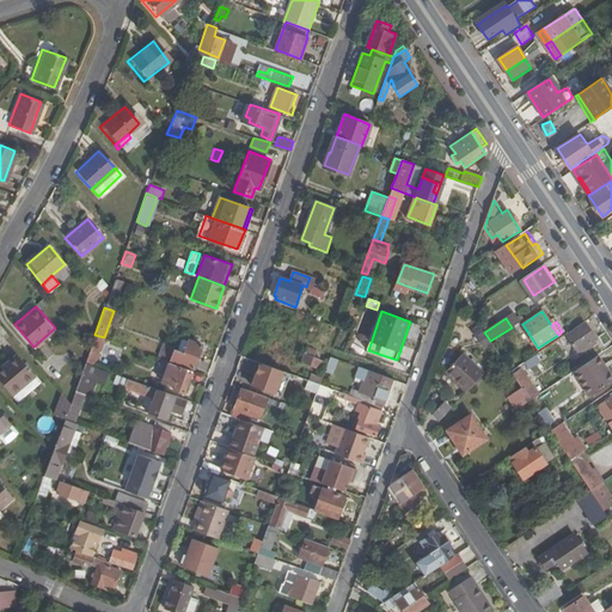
[(595,341),(585,322),(565,335),(577,353),(577,352),(592,343),(595,341)]
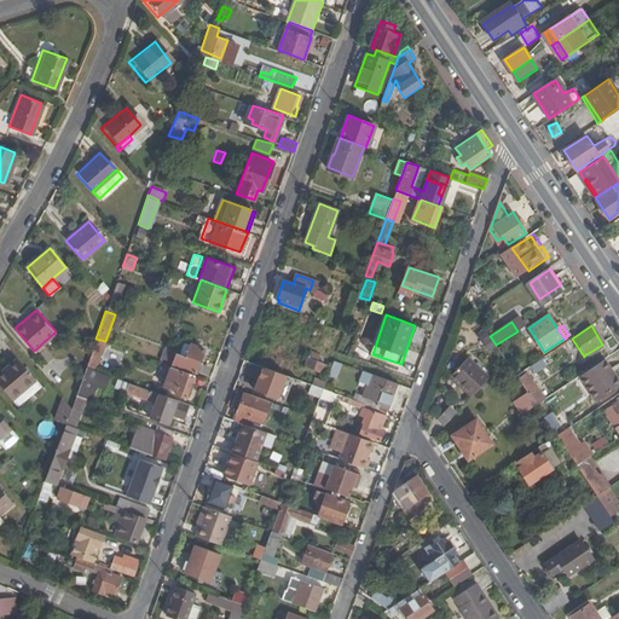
[(105,341),(96,339),(90,357),(86,366),(94,370),(105,341)]
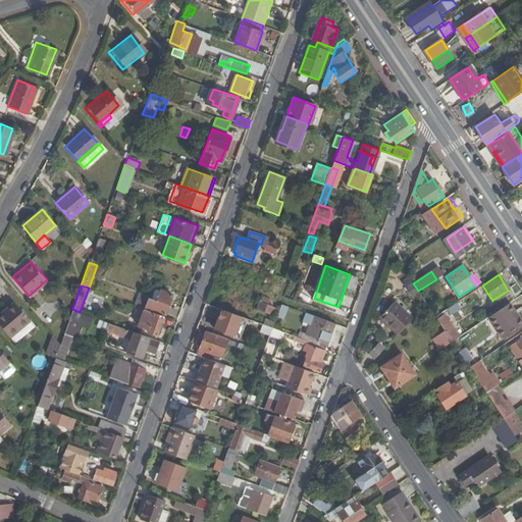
[(160,290),(155,288),(152,298),(149,297),(146,307),(164,313),(171,294),(160,289),(160,290)]
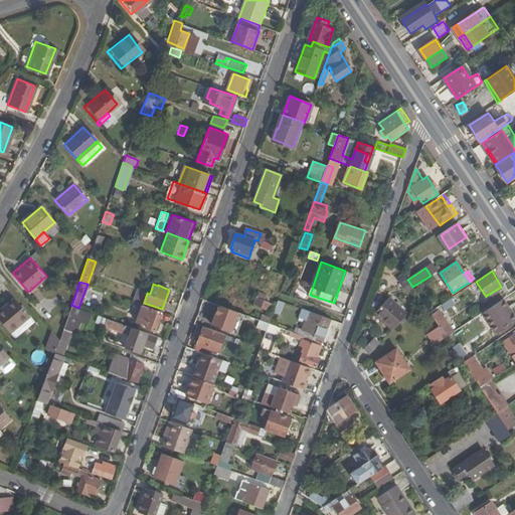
[(404,292),(412,287),(410,284),(402,289),(404,292)]
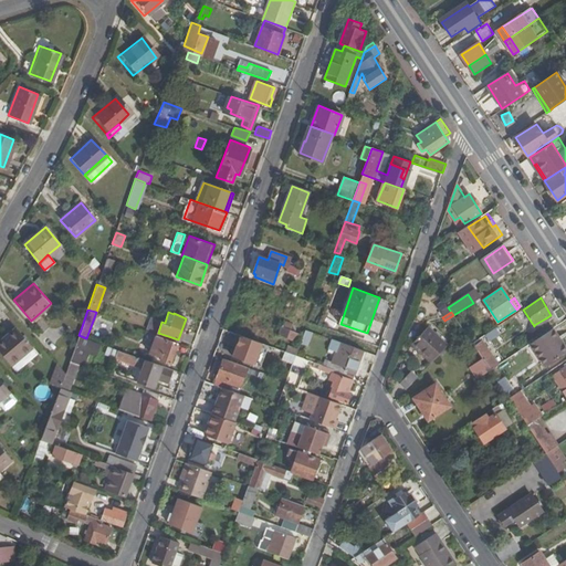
[(549,320),(547,317),(534,325),(536,328),(549,320)]
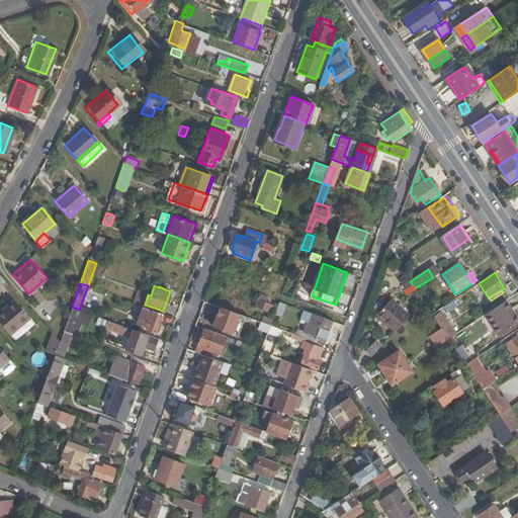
[(267,297),(259,294),(254,307),(267,312),(270,304),(267,297)]
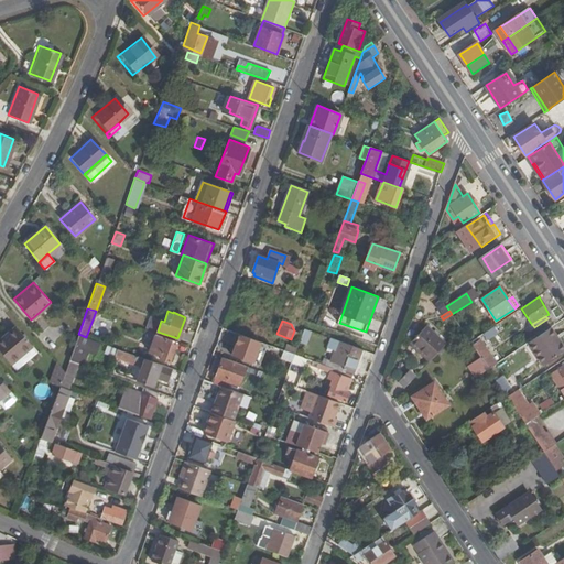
[(0,349),(11,362),(33,345),(17,325),(0,338),(0,349)]
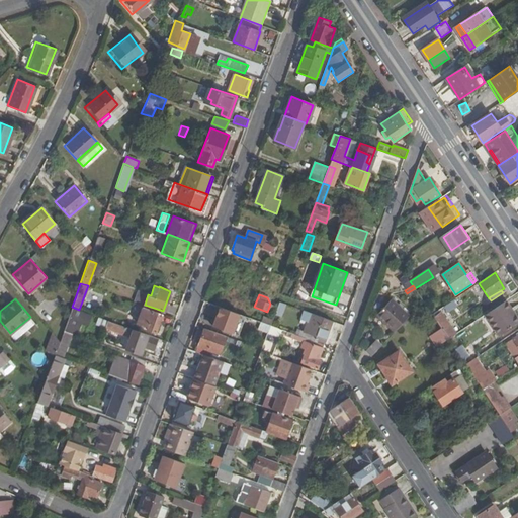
[(397,332),(411,317),(393,299),(378,315),(397,332)]
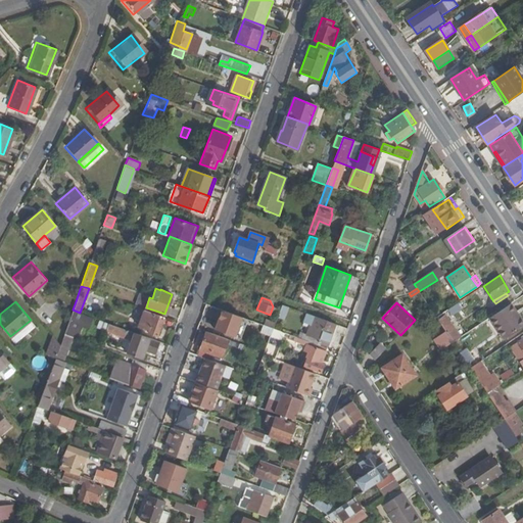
[(277,317),(284,320),(289,306),(282,303),(277,317)]
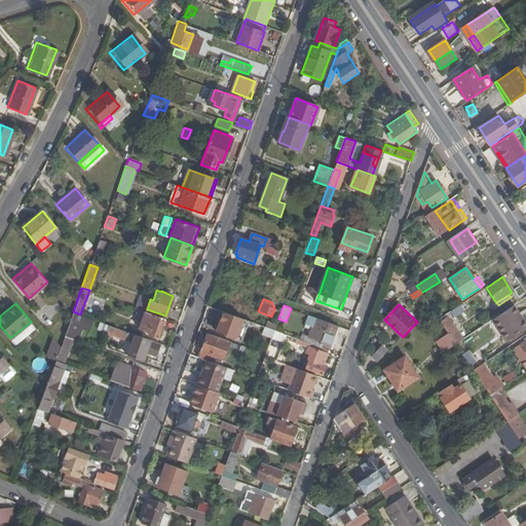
[(460,305),(449,312),(455,323),(466,315),(460,305)]
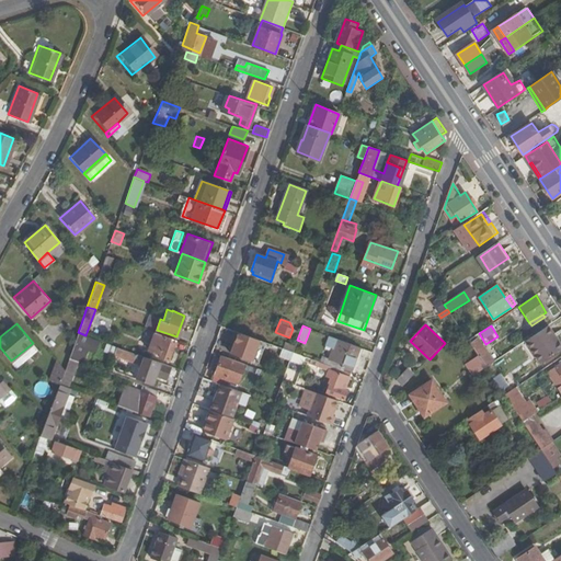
[(560,348),(560,344),(548,327),(526,341),(541,363),(560,348)]
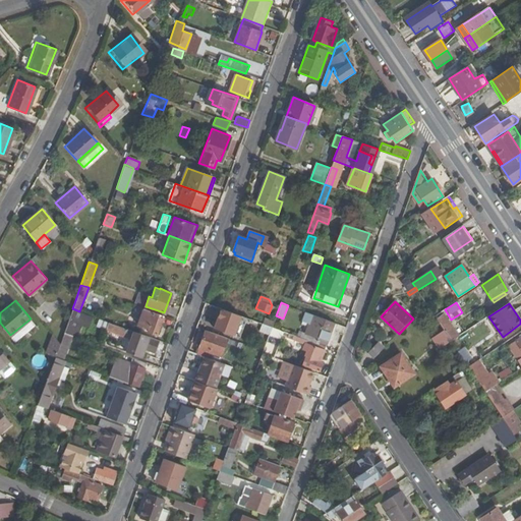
[(79,311),(72,308),(63,333),(76,337),(85,313),(79,311)]
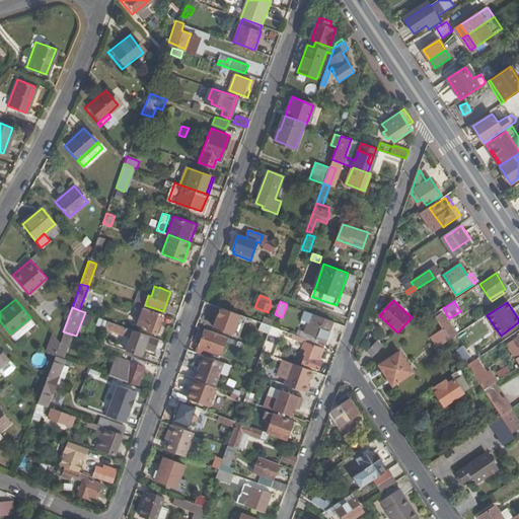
[(161,315),(144,308),(138,325),(155,332),(161,315)]
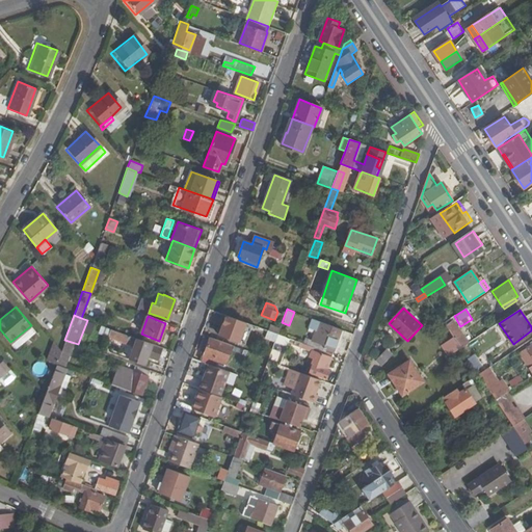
[(246,323),(225,316),(219,335),(239,342),(246,323)]
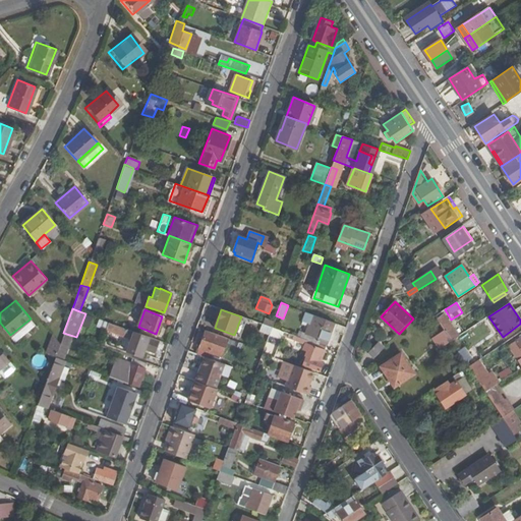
[(442,311),(435,316),(445,331),(452,341),(452,342),(459,337),(442,311)]
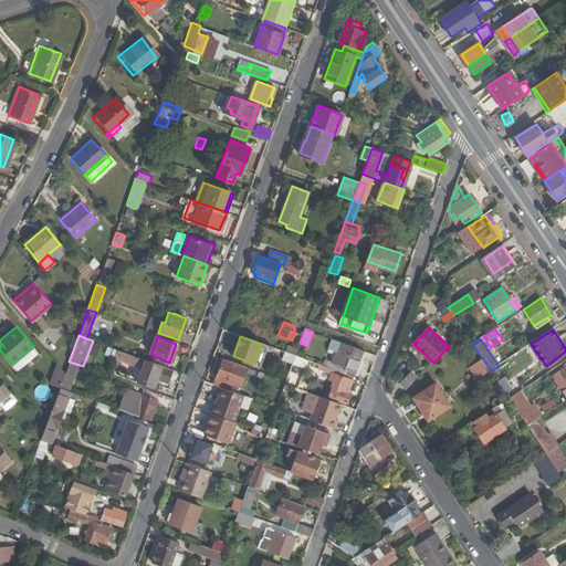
[(355,375),(357,368),(364,350),(333,339),(329,348),(336,350),(332,362),(346,366),(345,371),(355,375)]
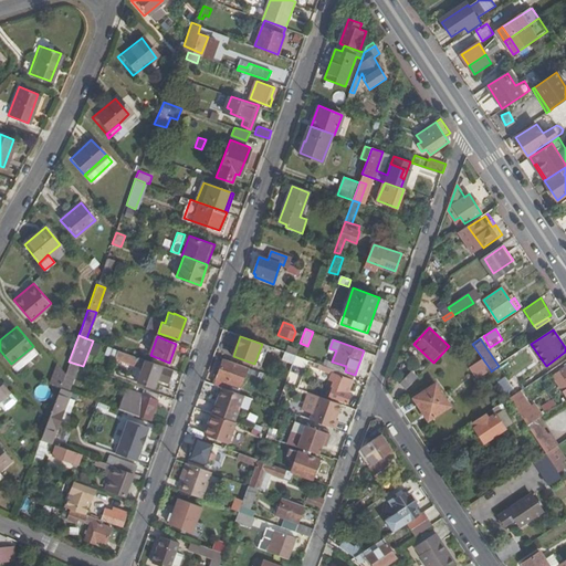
[(317,370),(320,364),(295,356),(297,348),(286,345),(282,359),(317,370)]
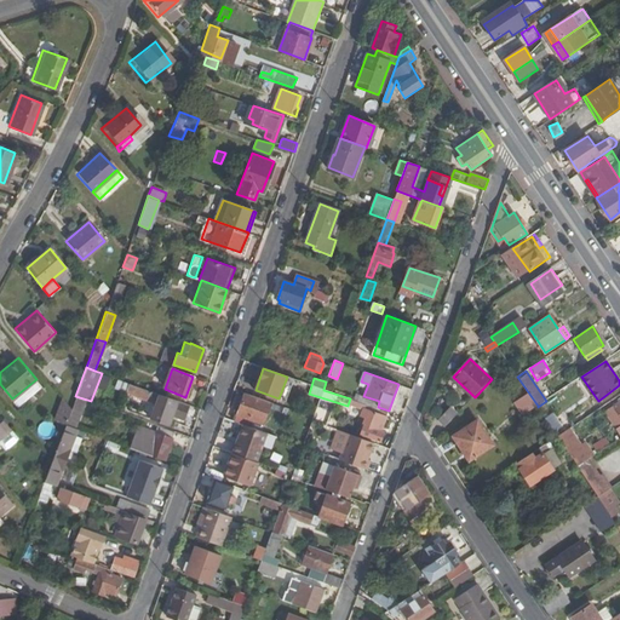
[(182,418),(188,405),(120,380),(118,388),(164,406),(159,422),(168,425),(172,414),(182,418)]
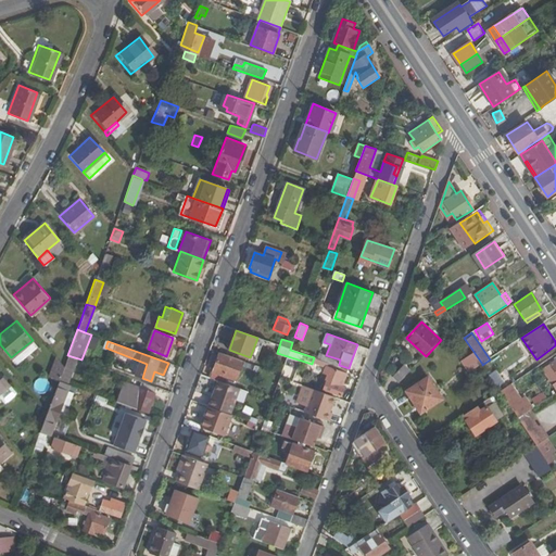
[(353,363),(359,345),(357,344),(351,362),(353,363)]
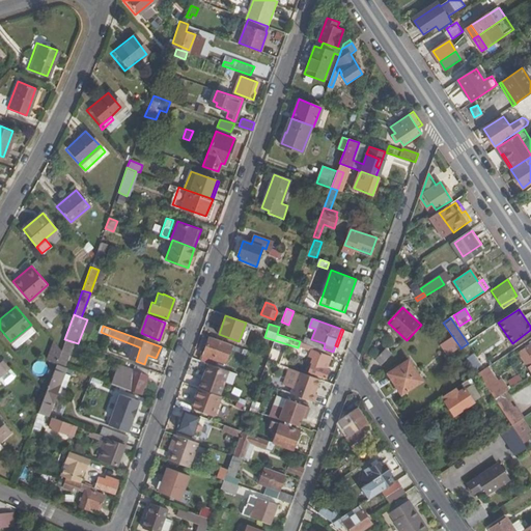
[(460,347),(453,337),(441,345),(448,356),(460,347)]
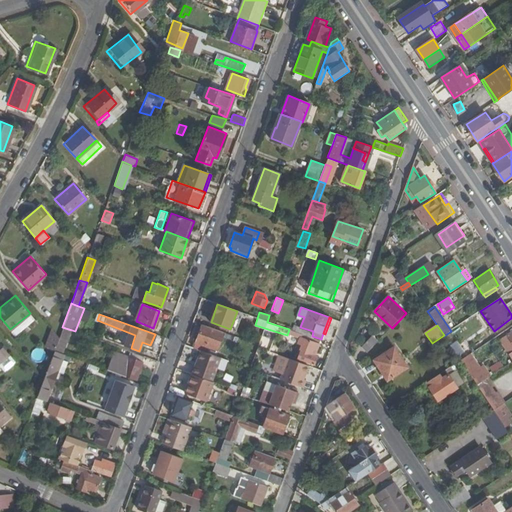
[(202,326),(193,349),(202,352),(204,352),(206,353),(208,348),(216,351),(223,333),(202,326)]
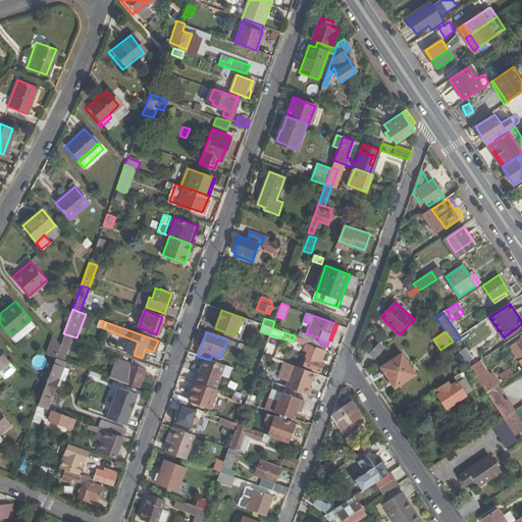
[(60,343),(53,334),(47,350),(56,353),(60,343)]
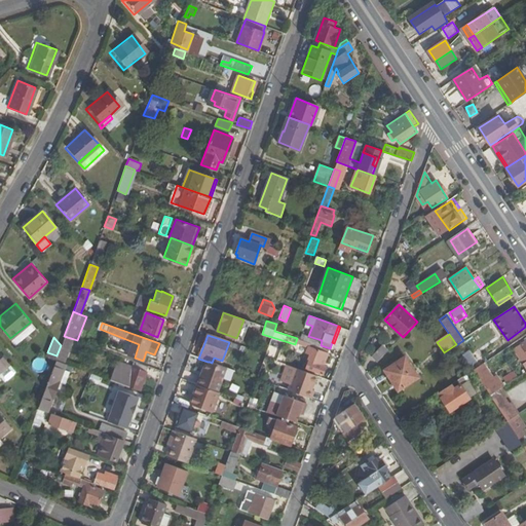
[(323,366),(329,349),(300,339),(298,343),(308,346),(305,352),(310,353),(307,360),(309,361),(306,369),(324,375),(326,367),(323,366)]
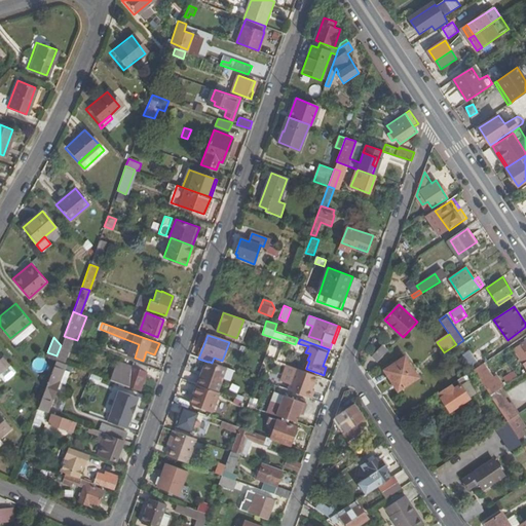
[(525,341),(517,347),(523,357),(525,353),(525,341)]
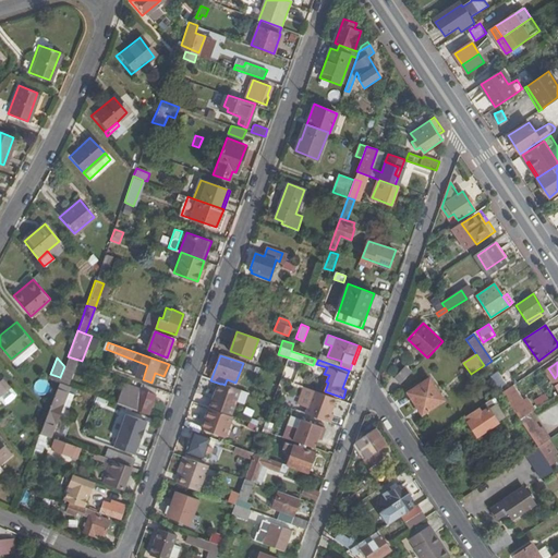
[(398,377),(404,381),(415,370),(410,364),(398,377)]
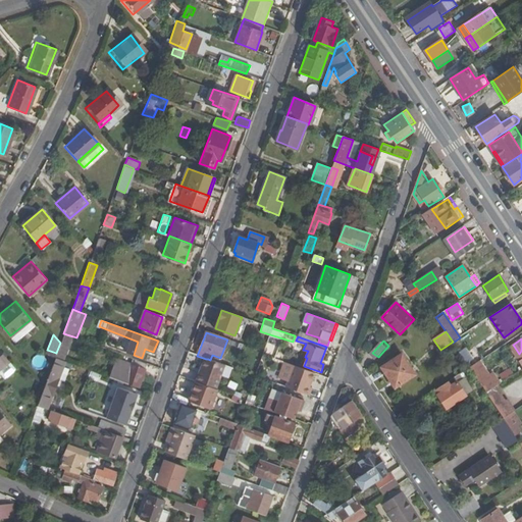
[(466,363),(473,358),(465,347),(459,351),(466,363)]
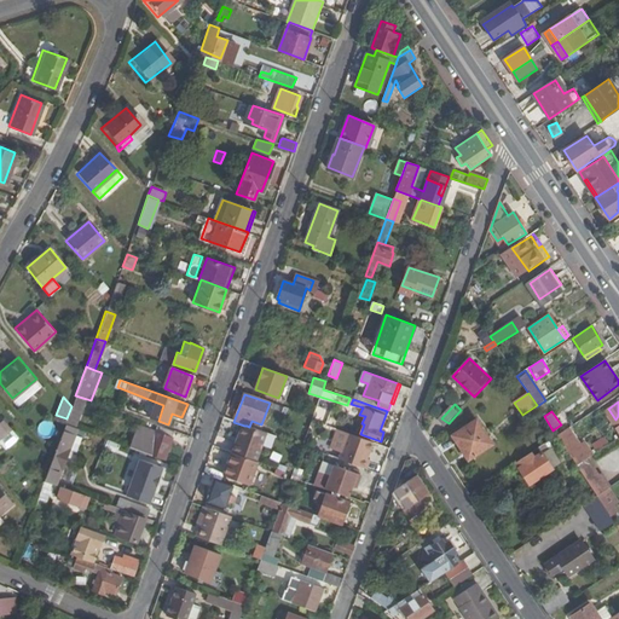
[(0,437),(12,428),(0,412),(0,437)]
